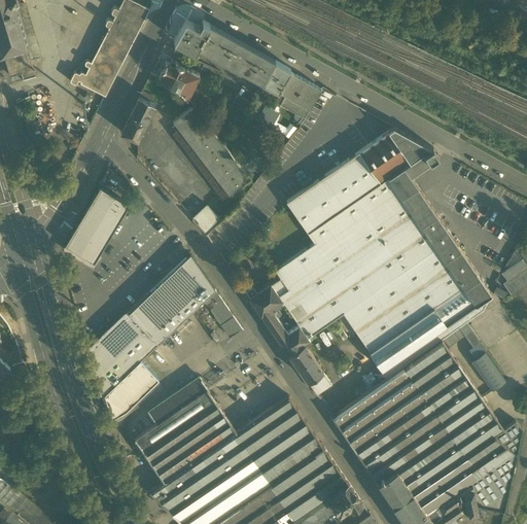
[(0,0),(0,54),(0,55),(3,55),(27,47),(30,46),(25,29),(24,27),(18,5),(16,1),(16,0),(0,0)]
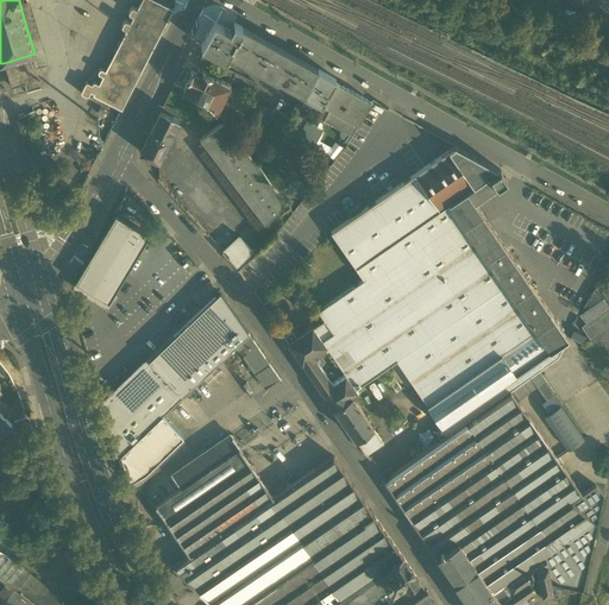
[(149,0),(143,0),(137,12),(133,19),(130,25),(126,32),(112,61),(140,75),(173,12),(149,0)]
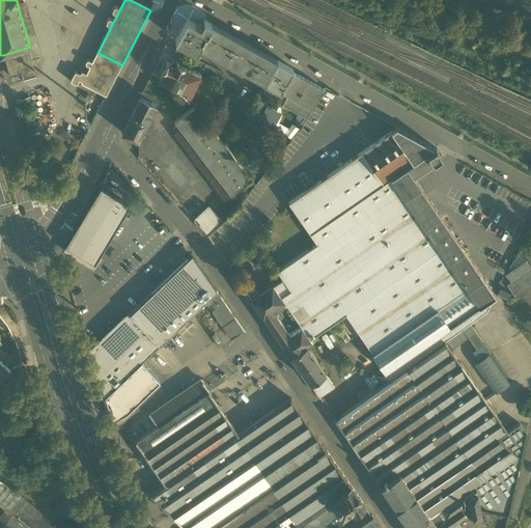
[(26,3),(21,4),(27,26),(28,28),(33,46),(30,47),(27,48),(31,60),(42,57),(26,3)]
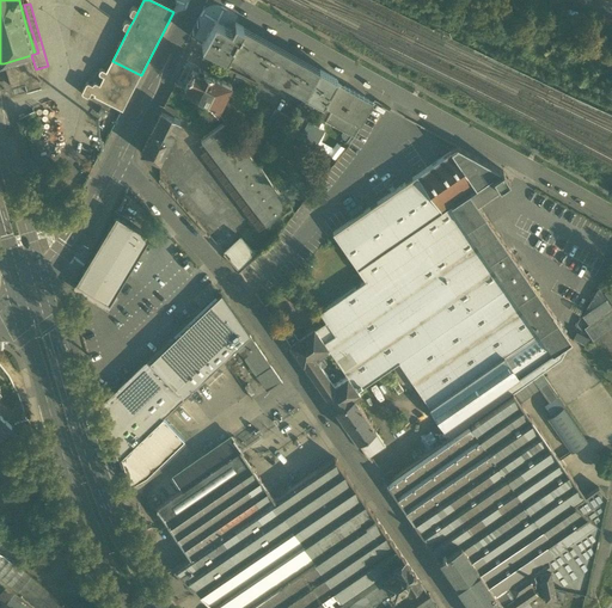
[(20,6),(28,31),(31,30),(24,5),(20,6)]
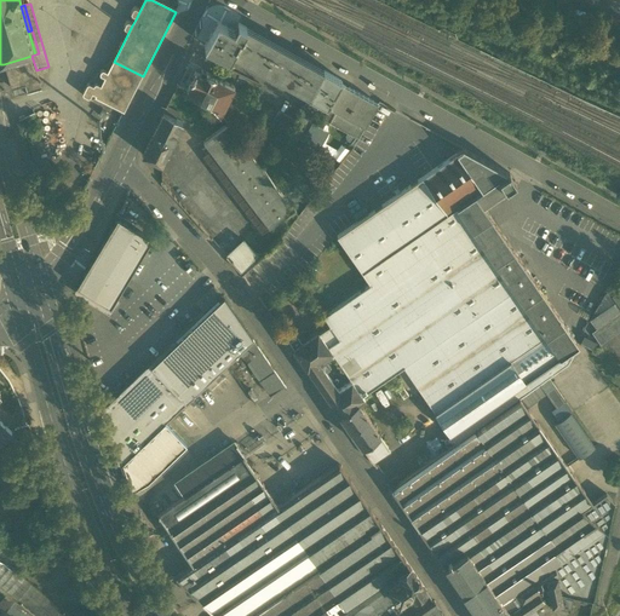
[(263,73),(310,99),(322,78),(275,51),(246,35),(247,32),(239,27),(234,34),(218,26),(205,50),(229,62),(233,57),(263,73)]
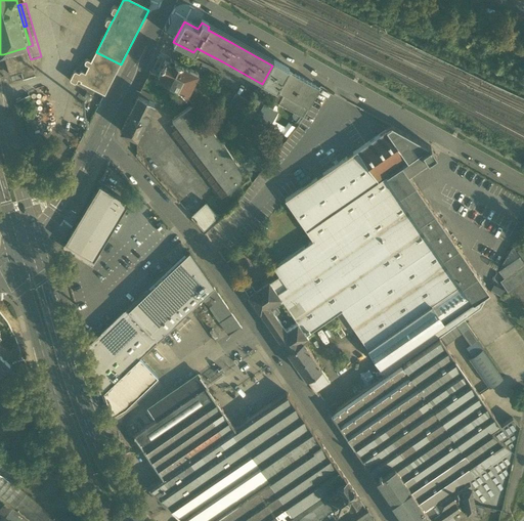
[(33,45),(28,28),(25,29),(30,46),(33,45)]
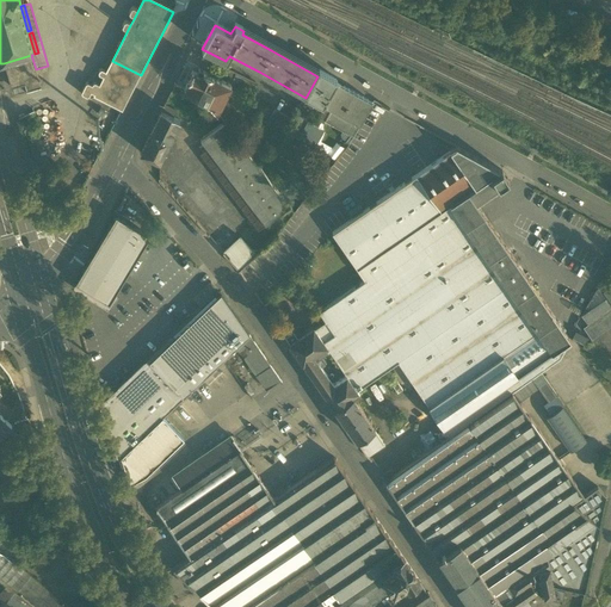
[(26,93),(26,94),(42,90),(36,69),(31,55),(4,63),(11,90),(12,90),(26,85),(28,93),(26,93)]
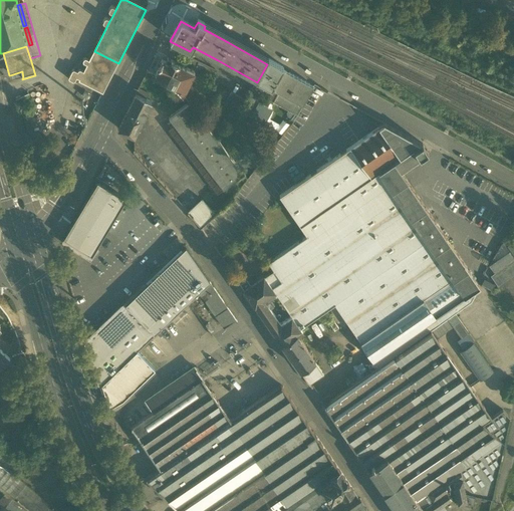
[(102,95),(118,63),(94,51),(88,62),(86,67),(83,73),(79,81),(78,83),(102,95)]
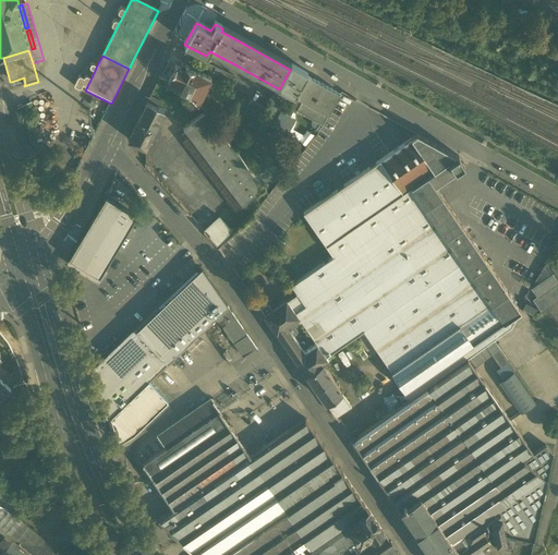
[(210,81),(226,93),(233,80),(198,62),(193,72),(210,81)]
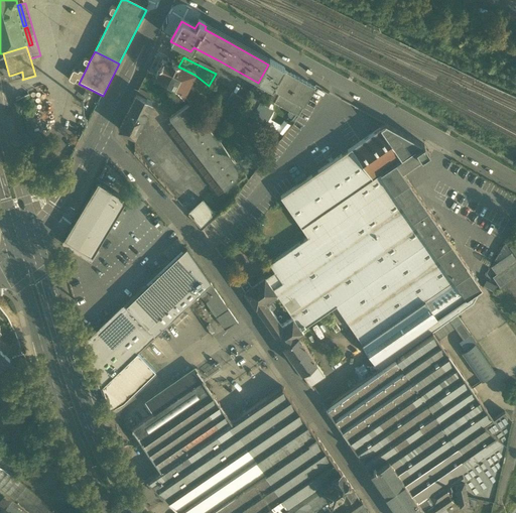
[(258,83),(272,91),(282,72),(283,70),(269,61),(268,65),(258,83)]
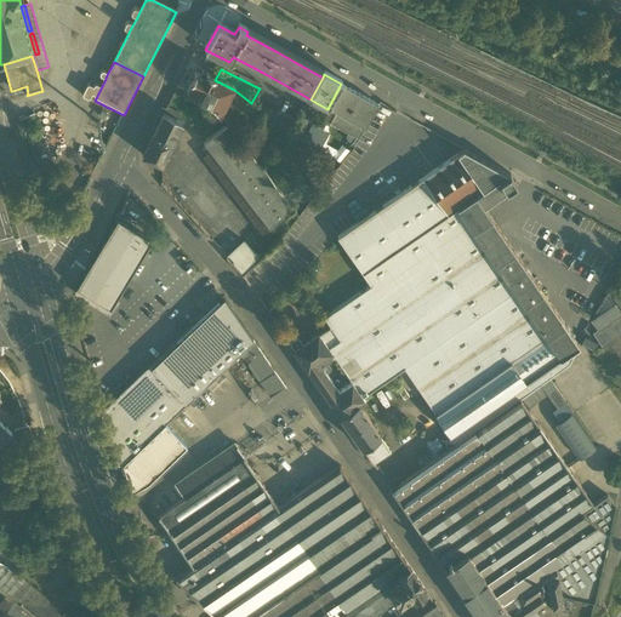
[(212,107),(221,116),(234,90),(215,80),(206,75),(204,80),(195,75),(191,85),(192,85),(187,95),(212,107)]
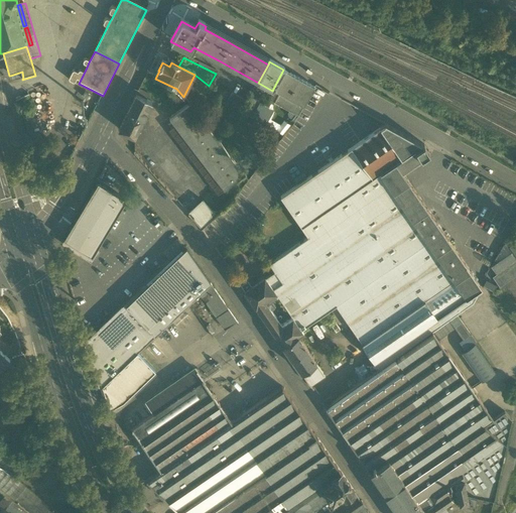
[(23,79),(22,72),(10,76),(12,82),(22,79),(23,79)]
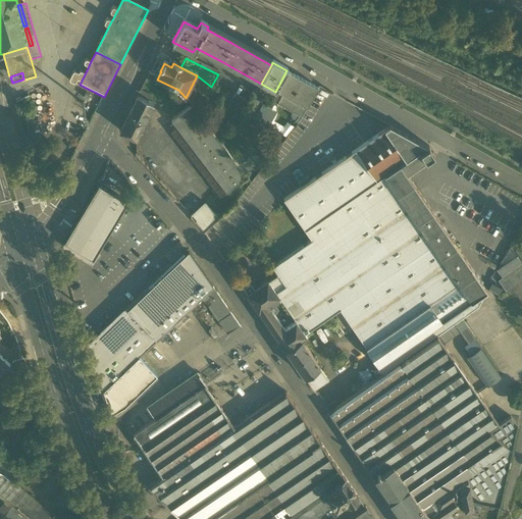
[(282,96),(307,109),(318,90),(285,72),(275,92),(282,96)]
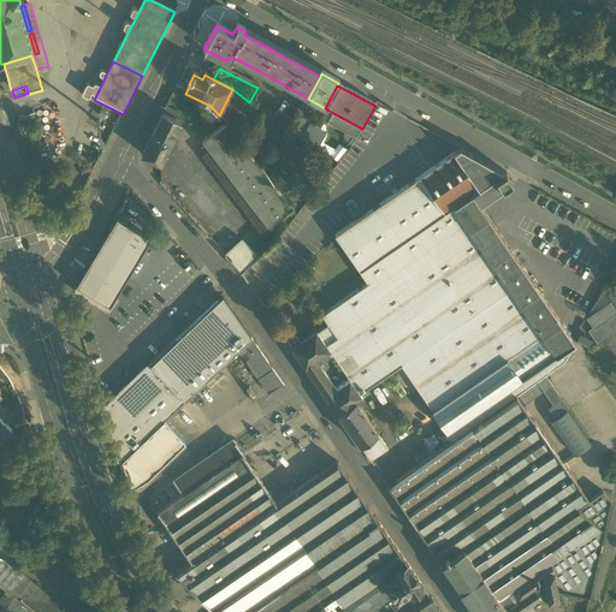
[(92,96),(95,97),(100,88),(95,87),(94,87),(93,89),(88,87),(87,87),(82,96),(82,99),(88,101),(89,100),(92,96)]
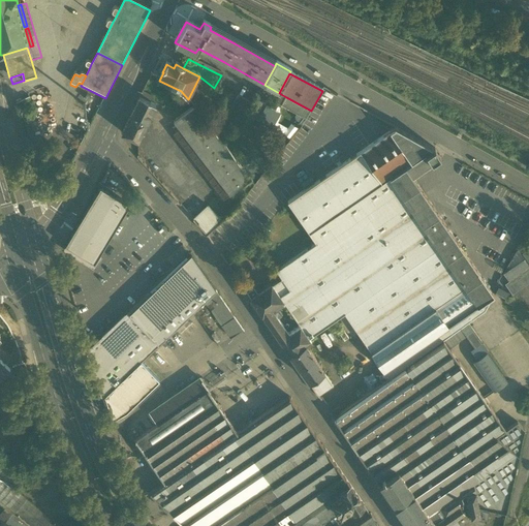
[(139,100),(150,104),(153,99),(143,94),(139,100)]
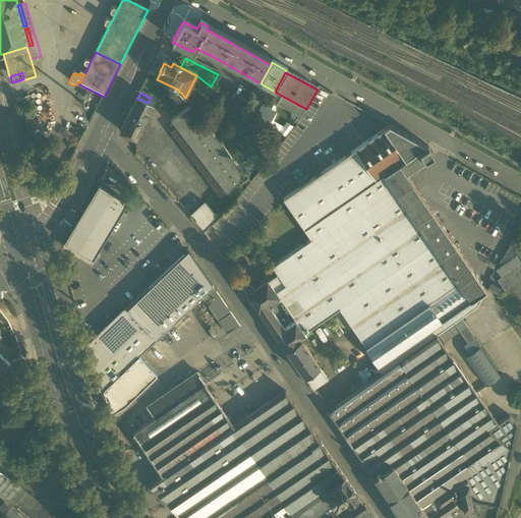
[(300,119),(301,119),(306,109),(282,96),(277,105),(300,118),(300,119)]
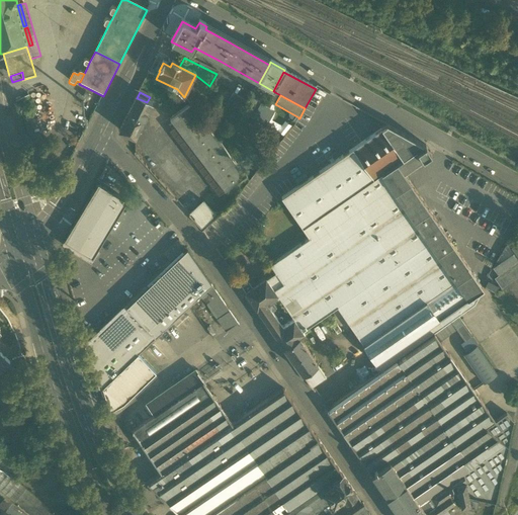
[(228,105),(242,112),(247,103),(233,96),(228,105)]
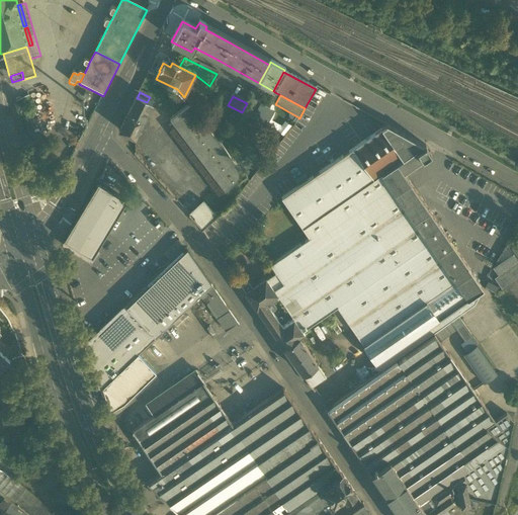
[(139,132),(149,112),(152,105),(147,102),(137,98),(119,133),(133,140),(137,130),(139,132)]
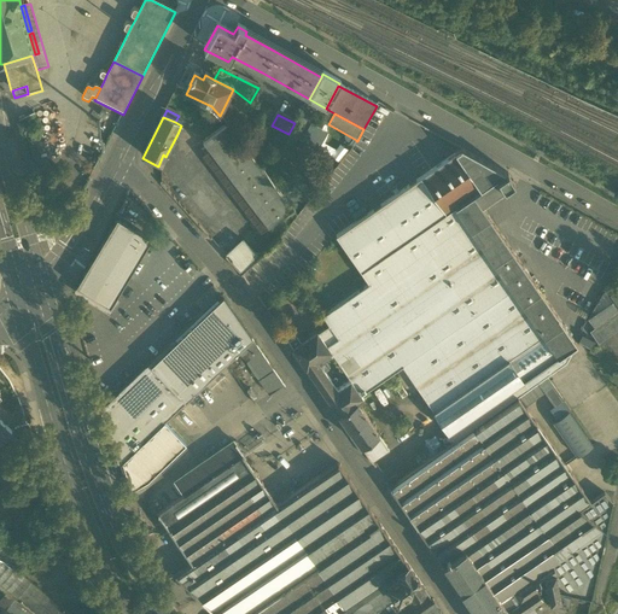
[(289,136),(301,142),(310,126),(298,118),(289,136)]
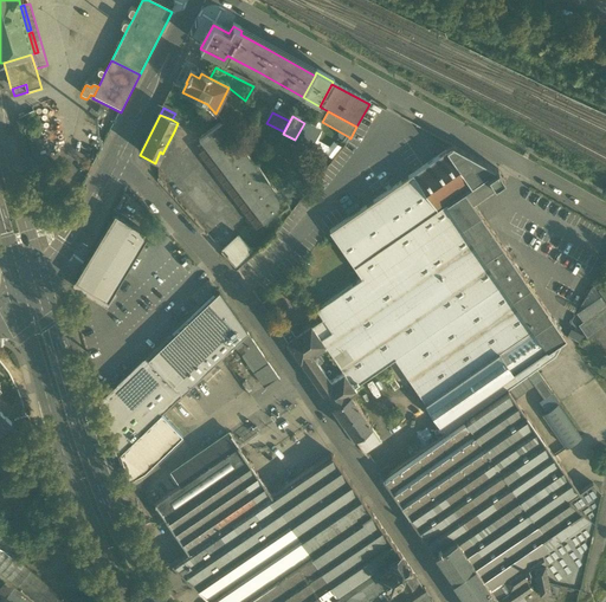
[(321,123),(349,138),(349,137),(322,122),(321,123)]
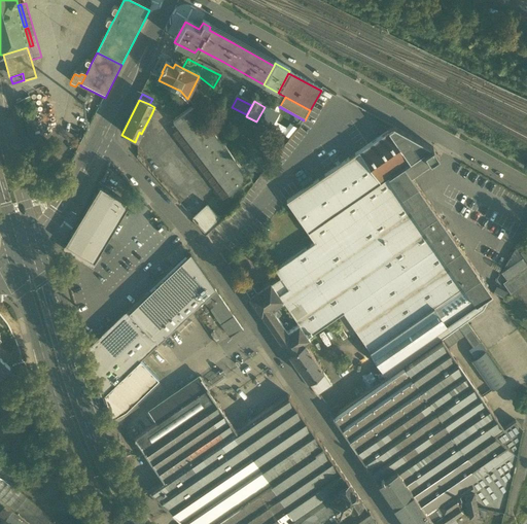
[(265,107),(256,121),(272,130),(280,115),(265,107)]
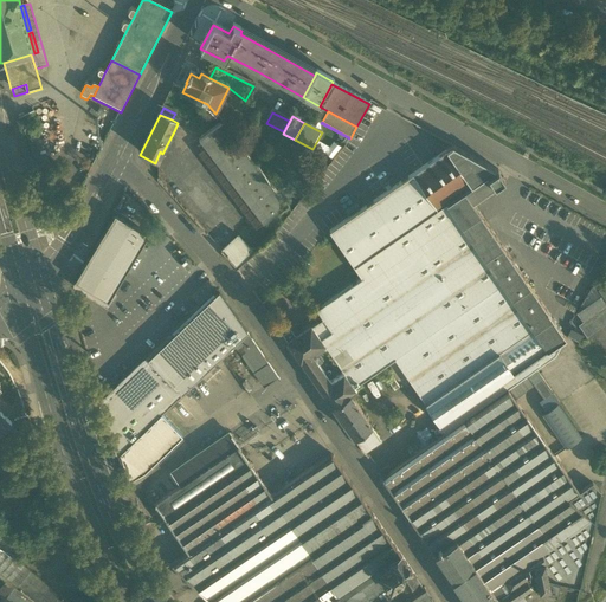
[(199,142),(263,226),(287,208),(223,124),(199,142)]
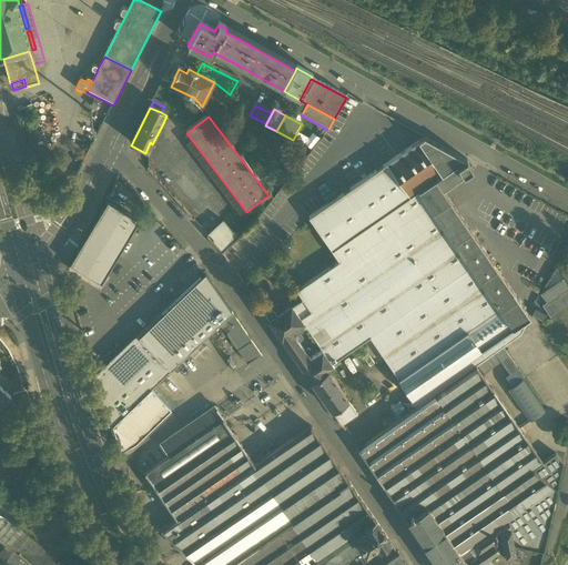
[(302,301),(292,309),(305,328),(322,352),(332,366),(369,340),(397,379),(396,380),(412,402),(412,401),(417,410),(476,367),(486,360),(482,353),(530,320),(449,203),(450,203),(443,192),(473,171),(467,162),(466,162),(424,139),(423,139),(423,140),(418,143),(308,220),(340,263),(296,293),(302,301)]
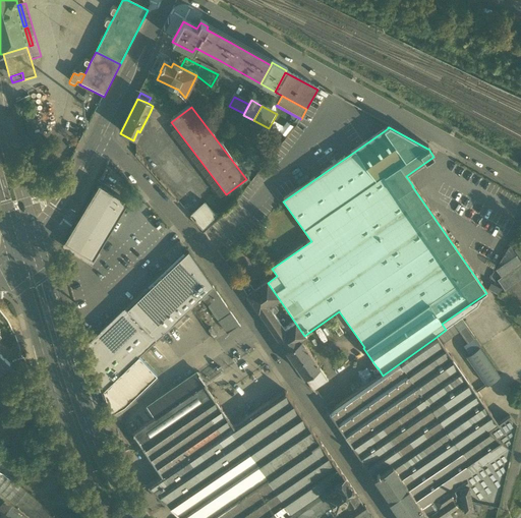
[(127,206),(99,187),(64,245),(93,263),(99,253),(127,206)]
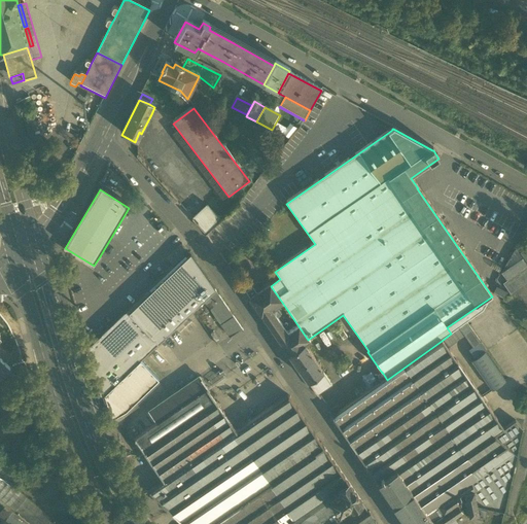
[(191,220),(205,236),(220,222),(206,207),(191,220)]
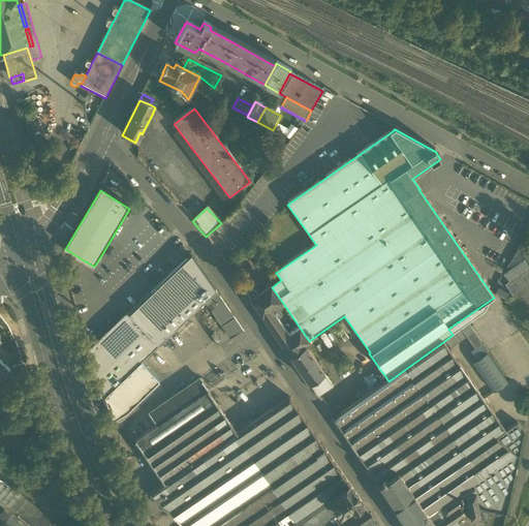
[(167,236),(161,230),(158,234),(163,240),(167,236)]
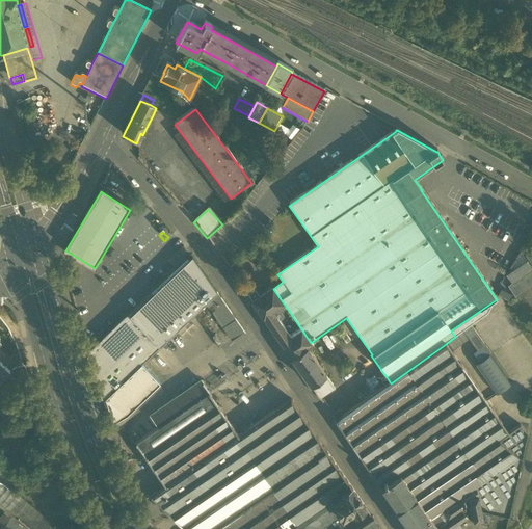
[(95,268),(65,250),(62,255),(65,257),(96,274),(104,261),(101,259),(95,268)]
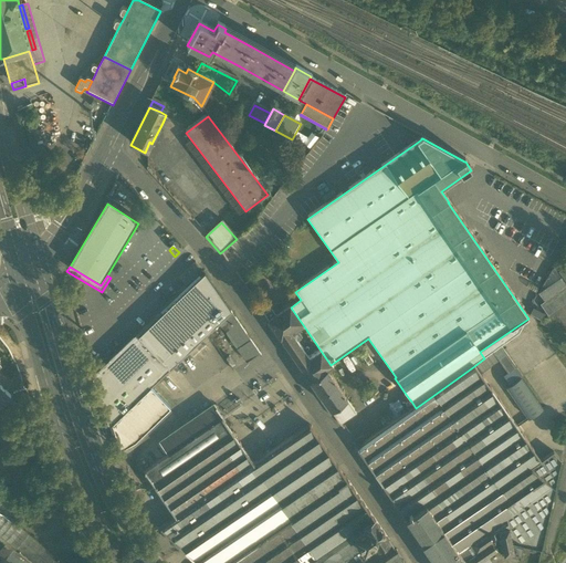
[(230,313),(205,275),(191,289),(197,294),(168,321),(163,315),(145,333),(143,333),(140,335),(140,336),(138,339),(170,372),(218,325),(224,332),(227,335),(230,333),(236,341),(232,343),(238,352),(251,343),(230,313)]
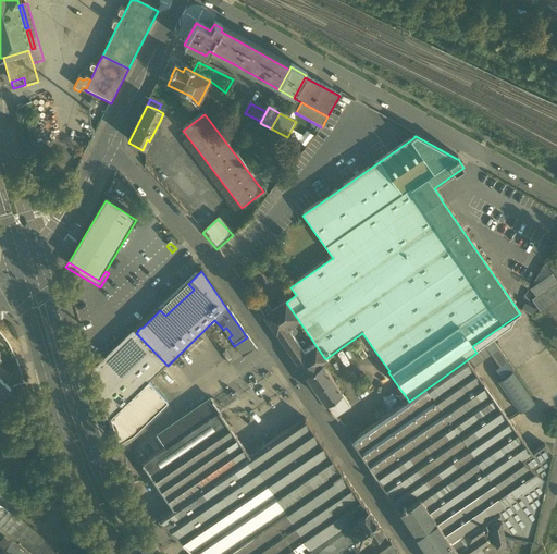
[(188,284),(160,310),(165,316),(194,290),(188,284)]
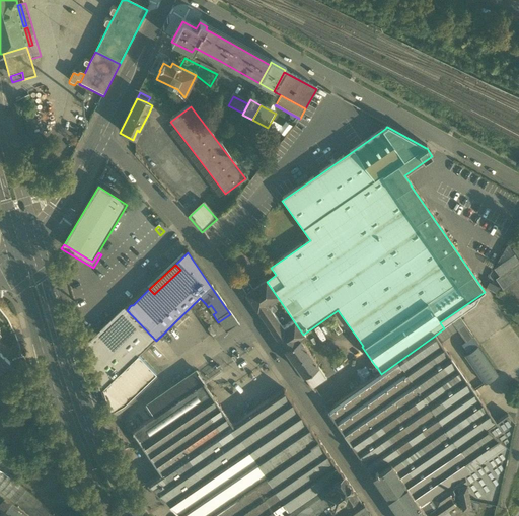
[(511,272),(506,275),(512,284),(517,281),(511,272)]
